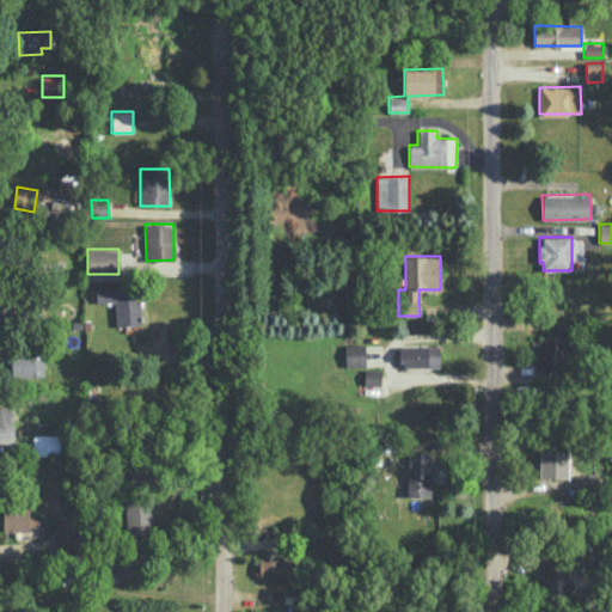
[(140,285),(93,286),(95,301),(115,301),(116,325),(141,324),(140,285)]
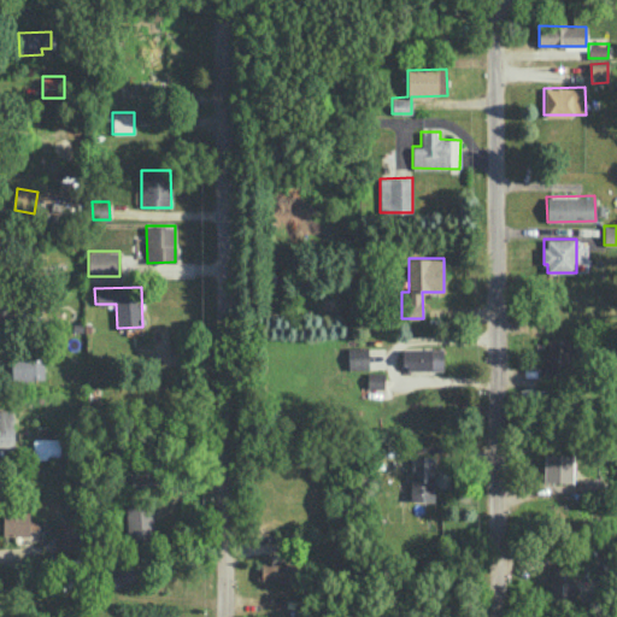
[(0,317),(15,318),(15,299),(0,299),(0,317)]
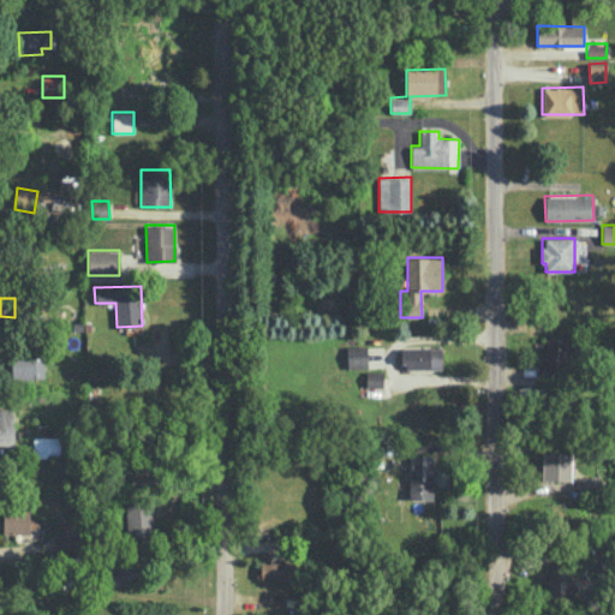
[(568,372),(569,338),(543,338),(542,371),(568,372)]
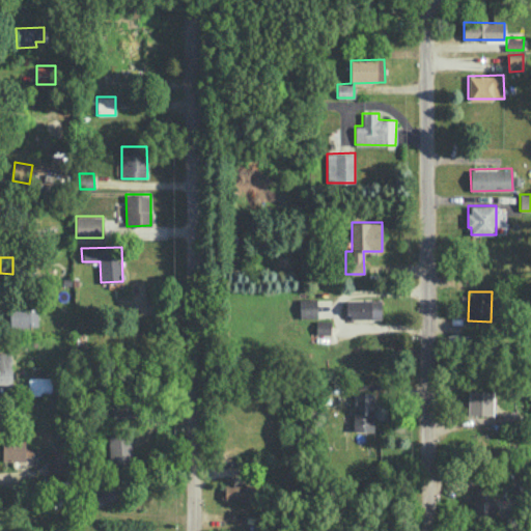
[(299,299),(300,317),(316,316),(316,298),(299,299)]
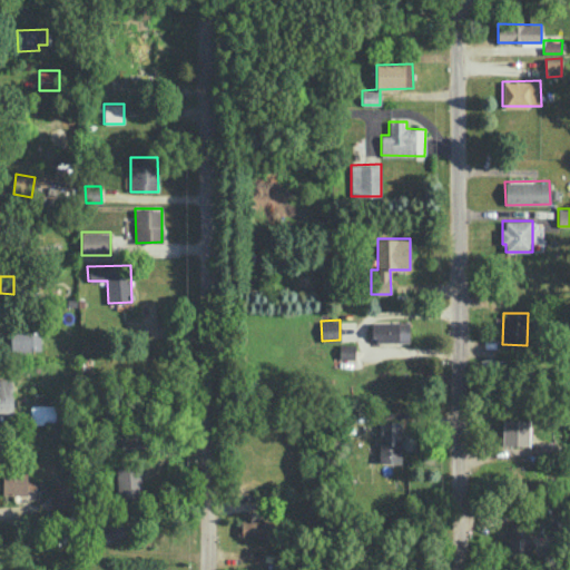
[(373,322),(373,342),(410,341),(409,322),(373,322)]
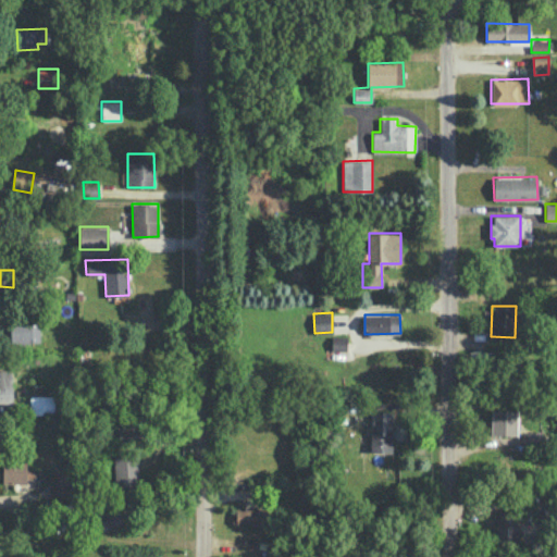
[(10,321),(10,343),(39,342),(39,320),(10,321)]
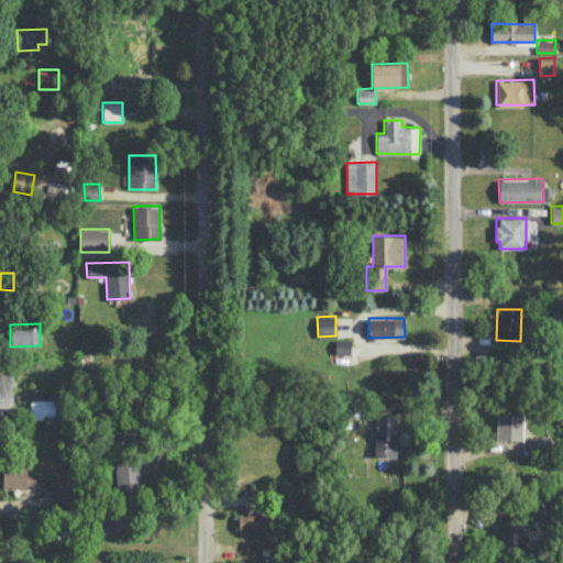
[(351,340),(335,339),(335,354),(350,354),(351,340)]
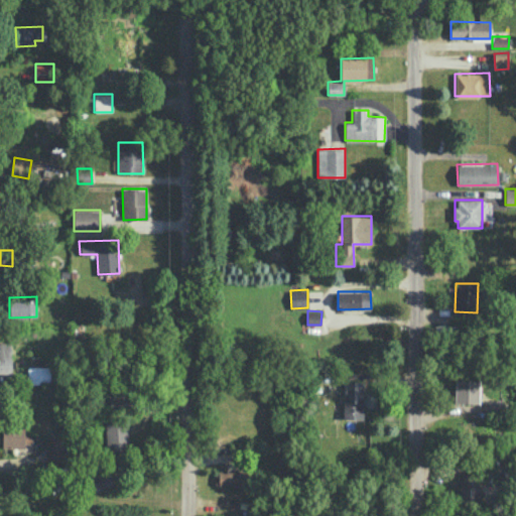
[(0,373),(11,373),(11,343),(0,342),(0,373)]
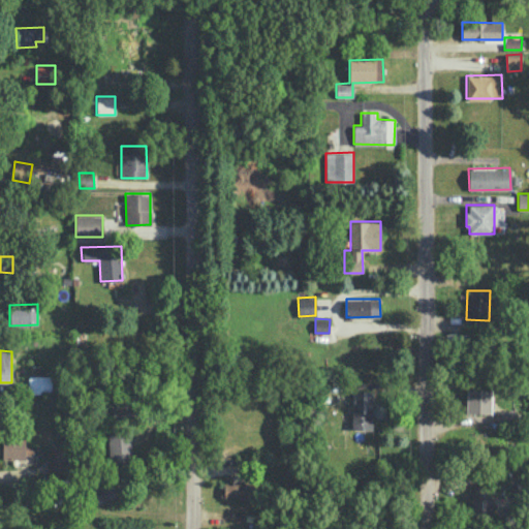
[(51,375),(28,375),(29,393),(52,393),(51,375)]
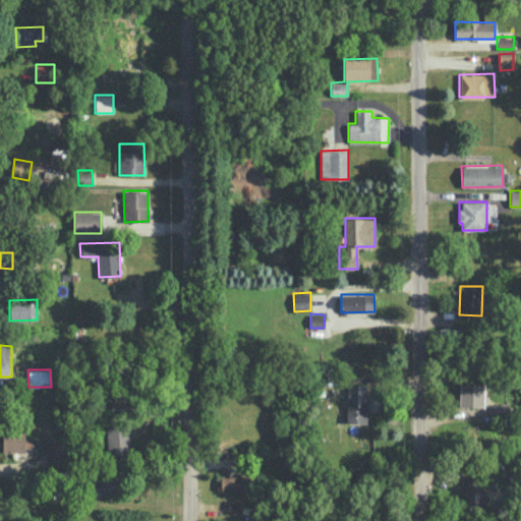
[(366,423),(366,385),(347,384),(346,422),(366,423)]
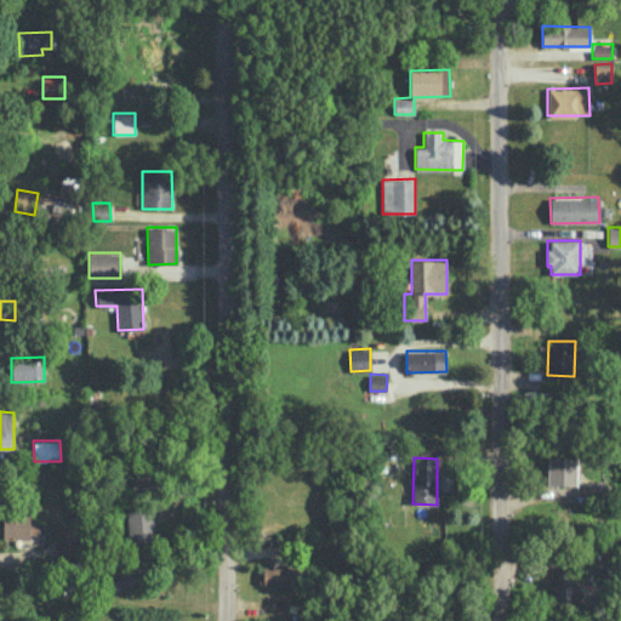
[(576,485),(577,457),(547,457),(547,484),(576,485)]
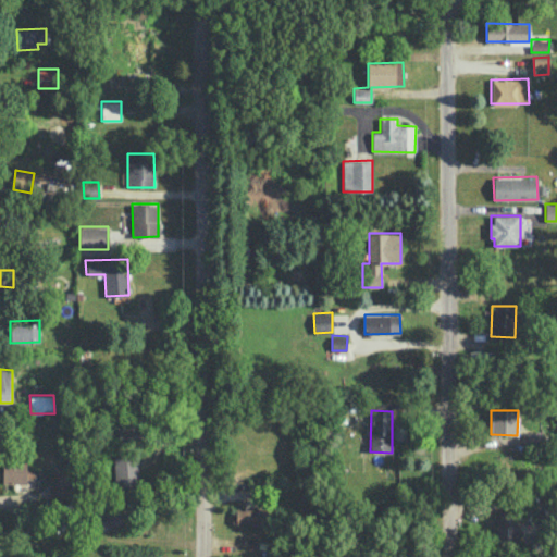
[(527,443),(544,444),(544,431),(527,431),(527,443)]
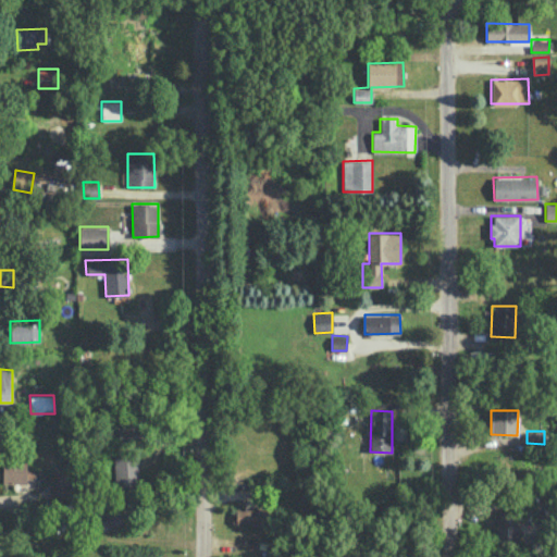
[(138,455),(113,455),(114,486),(139,485),(138,455)]
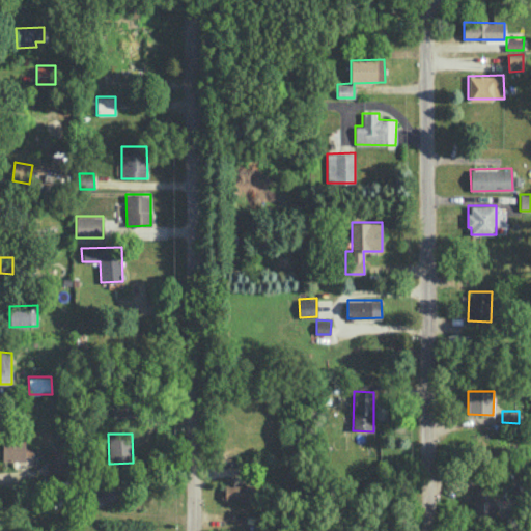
[(2,460),(25,460),(25,440),(2,439),(2,460)]
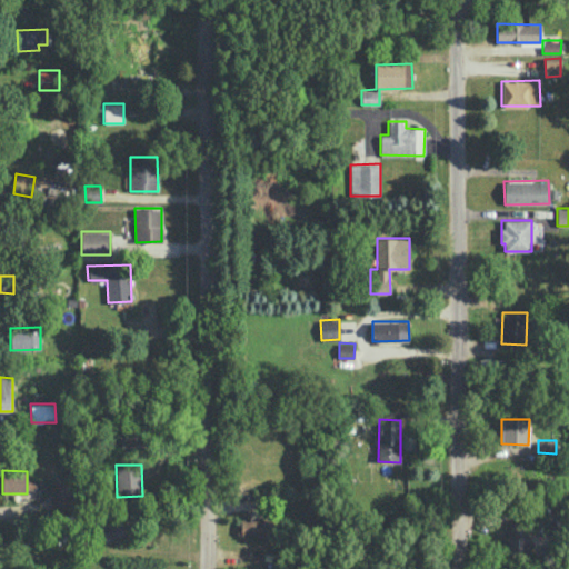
[(51,508),(71,507),(71,479),(50,480),(51,508)]
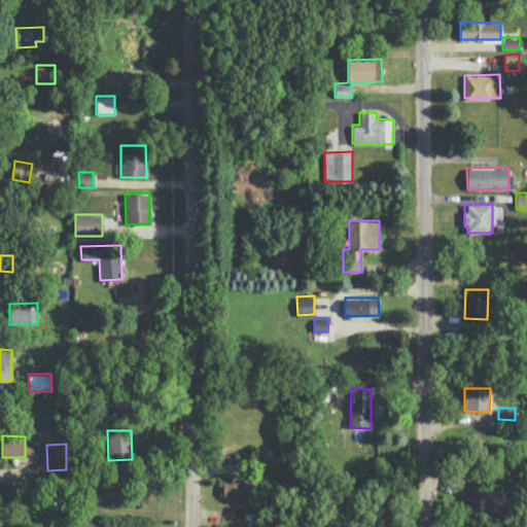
[(95,500),(117,500),(118,482),(96,481),(95,500)]
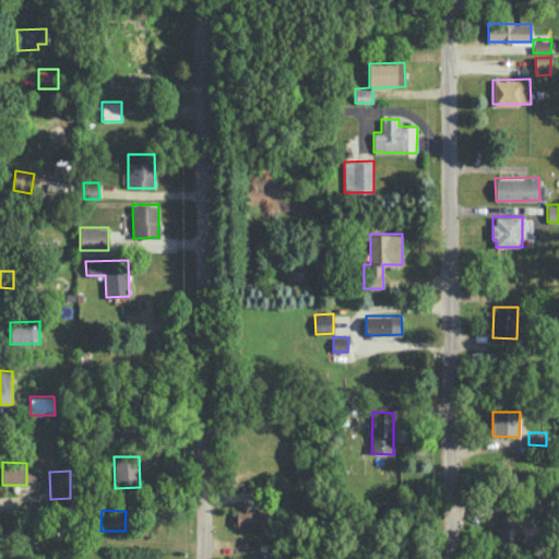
[(266,535),(265,510),(233,510),(233,525),(252,525),(252,536),(266,535)]
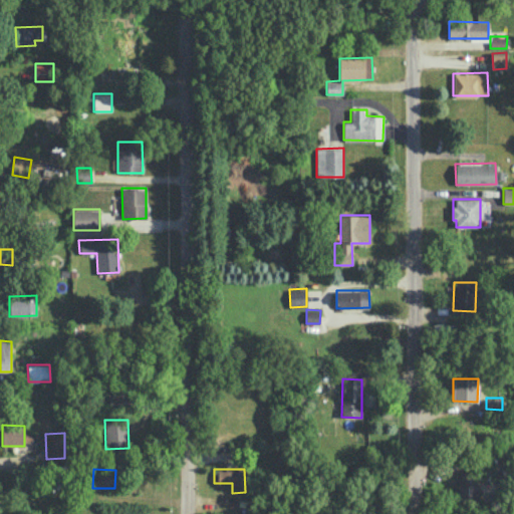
[(459,502),(478,502),(478,471),(458,471),(459,502)]
